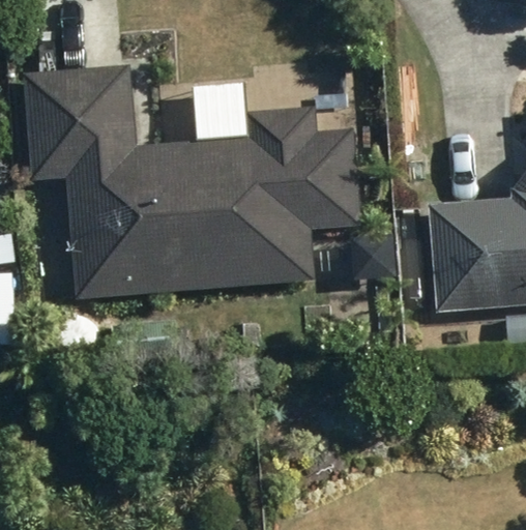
[(249,112),(251,138),(135,147),(128,64),(25,71),(33,179),(67,176),(76,297),(315,281),(311,230),(360,226),(353,126),(315,129),(313,108),(249,112)]
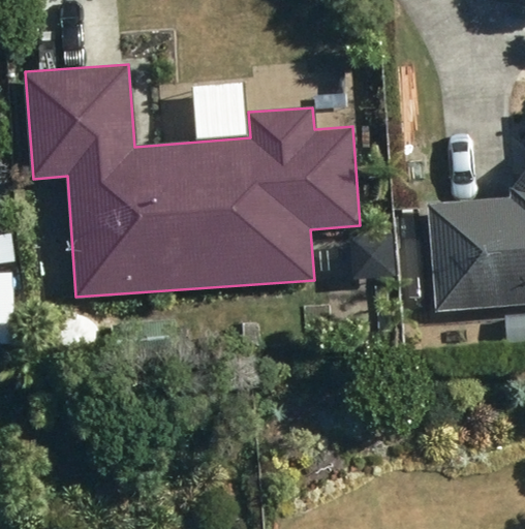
[(524,169),(511,187),(512,197),(429,204),(437,310),(524,302),(524,169)]
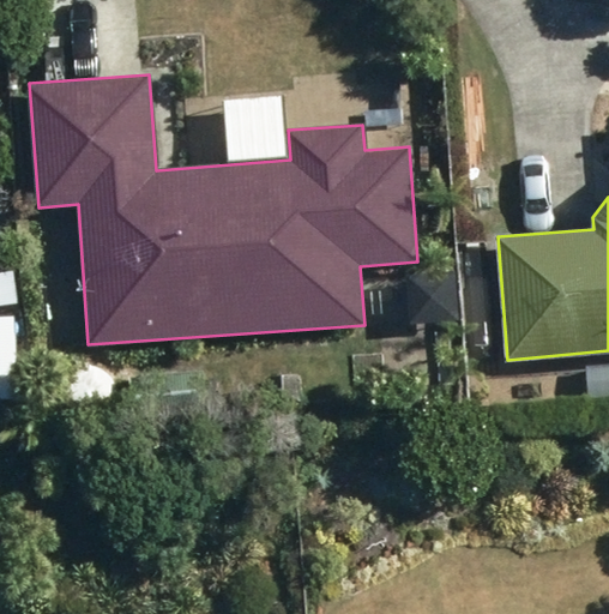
[(14,270),(0,270),(0,305),(16,305),(14,270)]
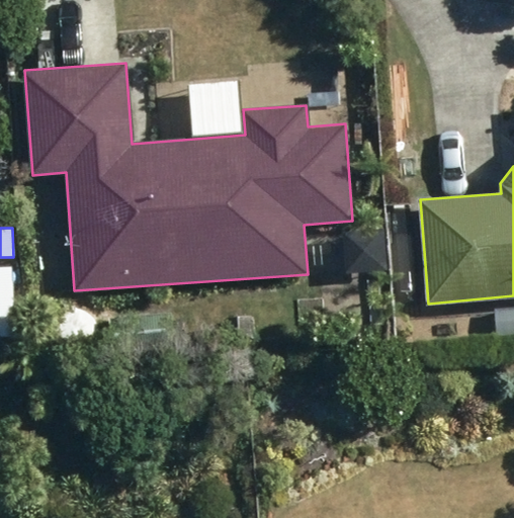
[(513,305),(493,306),(494,334),(513,332),(513,305)]
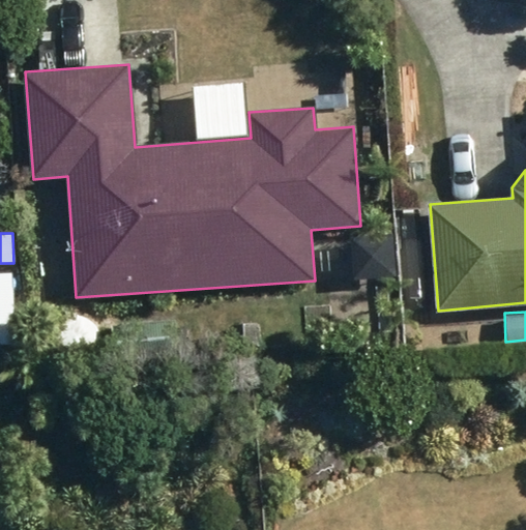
[(257,322),(230,324),(232,346),(259,344),(257,322)]
